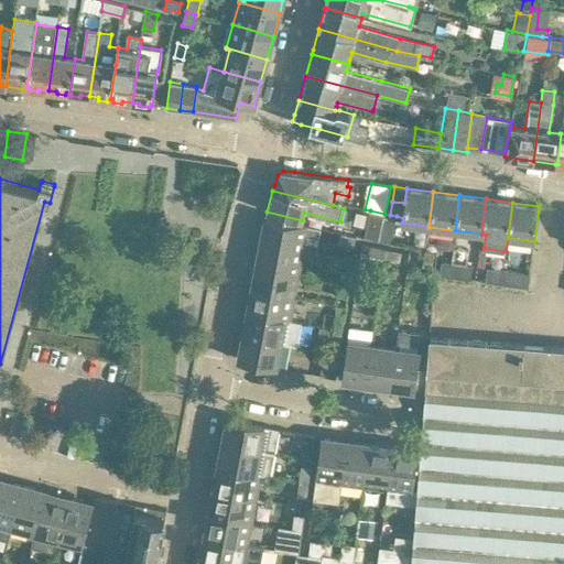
[(370,210),(365,237),(379,239),(382,224),(384,214),(370,210)]
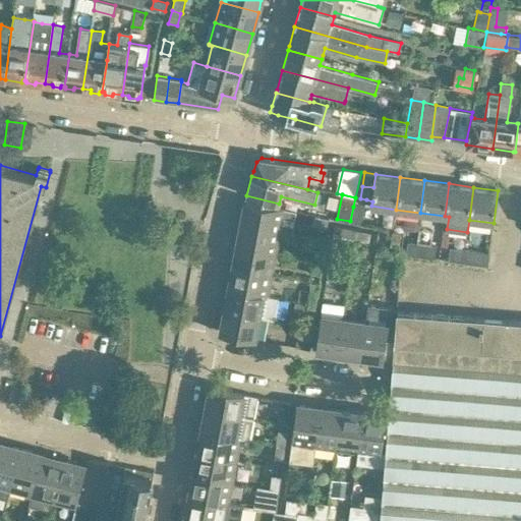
[(245,200),(243,212),(241,223),(280,231),(292,233),(296,211),(248,201),(245,200)]
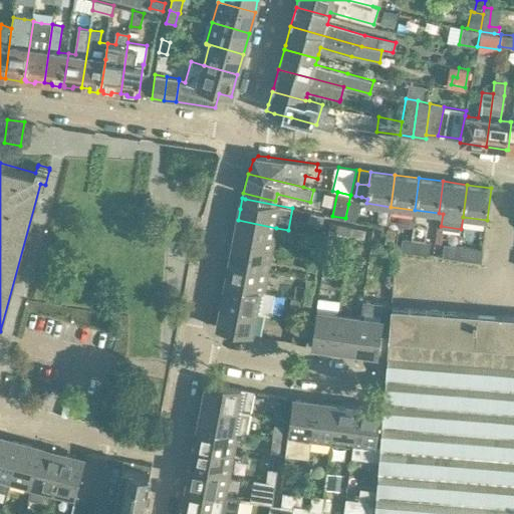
[(348,204),(345,218),(356,220),(359,206),(348,204)]
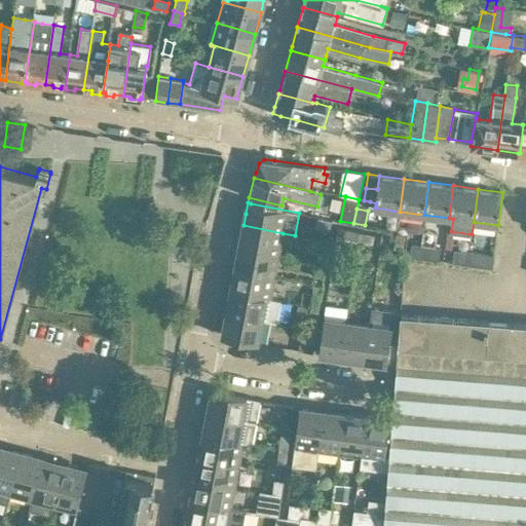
[(316,227),(331,229),(332,220),(317,217),(316,227)]
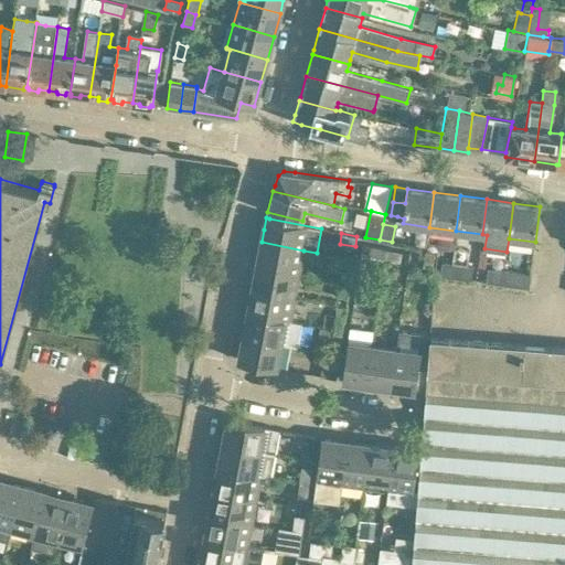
[(304,251),(262,242),(257,266),(299,274),(304,251)]
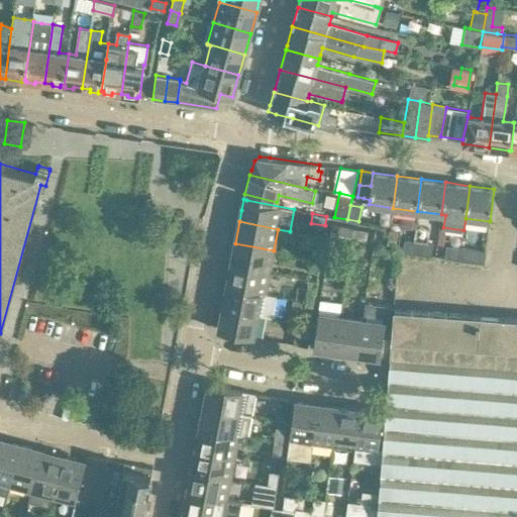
[(338,234),(352,236),(354,227),(340,225),(338,234)]
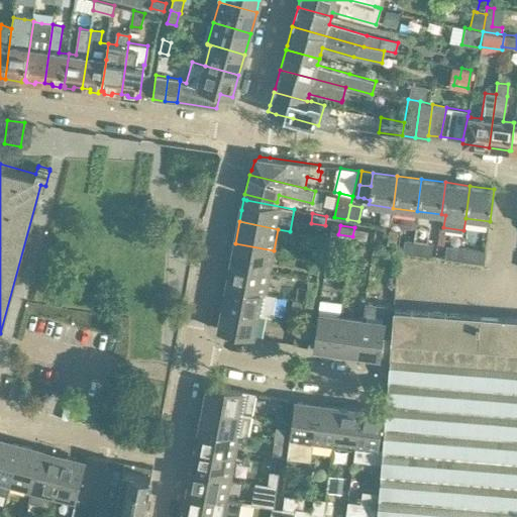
[(368,230),(354,227),(352,236),(366,239),(368,230)]
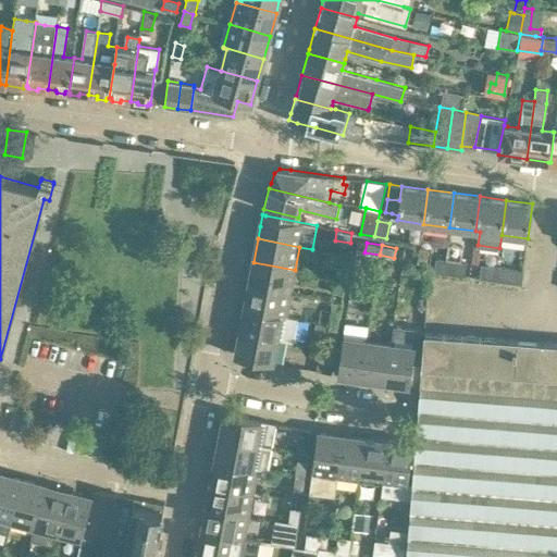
[(419,247),(418,252),(417,262),(426,263),(429,249),(419,247)]
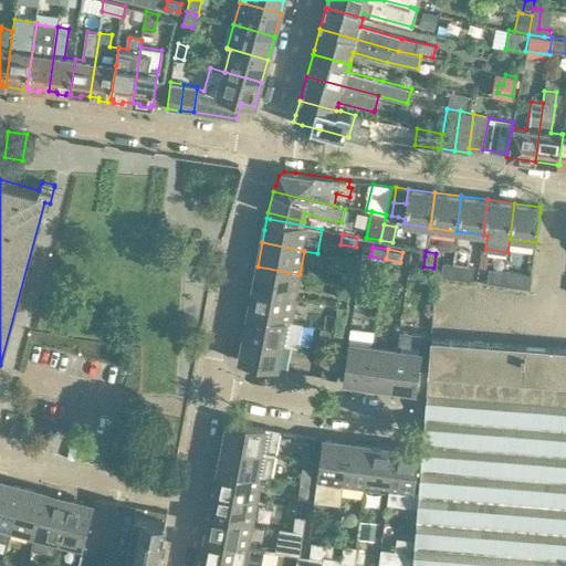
[(443,262),(441,275),(450,276),(452,263),(443,262)]
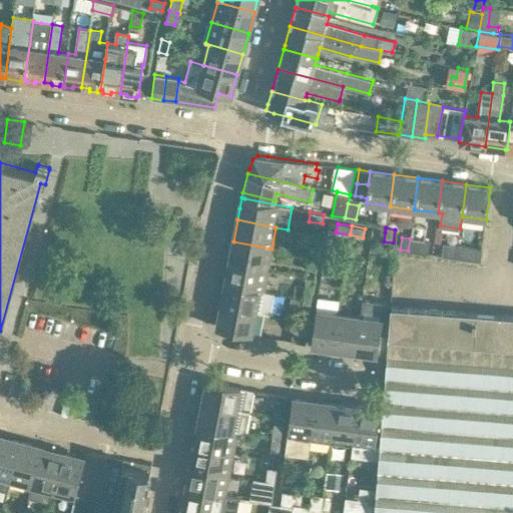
[(408,250),(428,253),(430,241),(410,238),(408,250)]
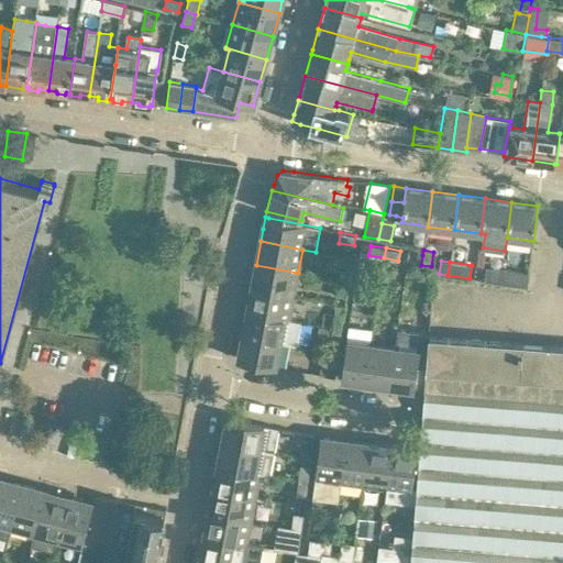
[(256,265),(252,288),(294,296),(298,273),(256,265)]
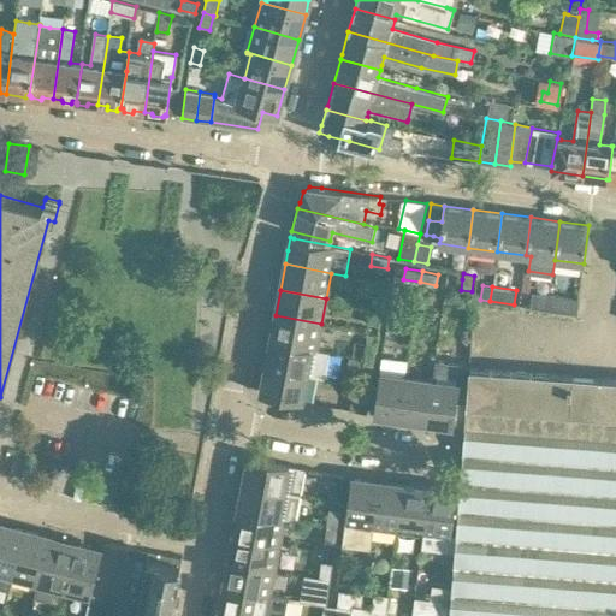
[(371,306),(381,308),(384,292),(373,290),(371,306)]
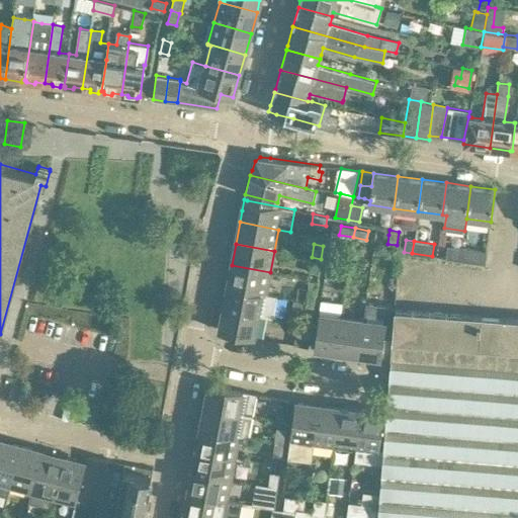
[(460,260),(462,248),(447,246),(445,258),(460,260)]
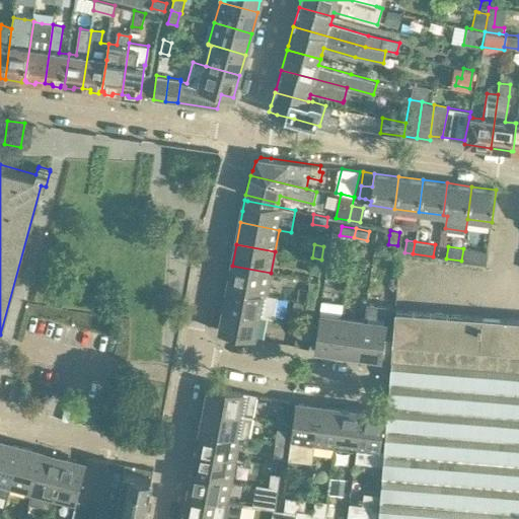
[(486,264),(488,251),(463,248),(461,261),(486,264)]
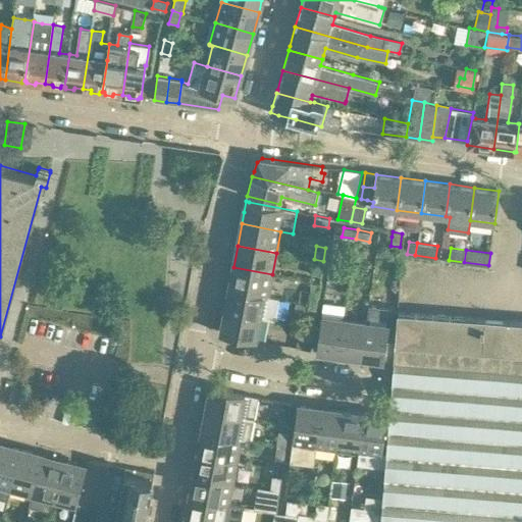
[(321,275),(323,261),(314,259),(312,273),(321,275)]
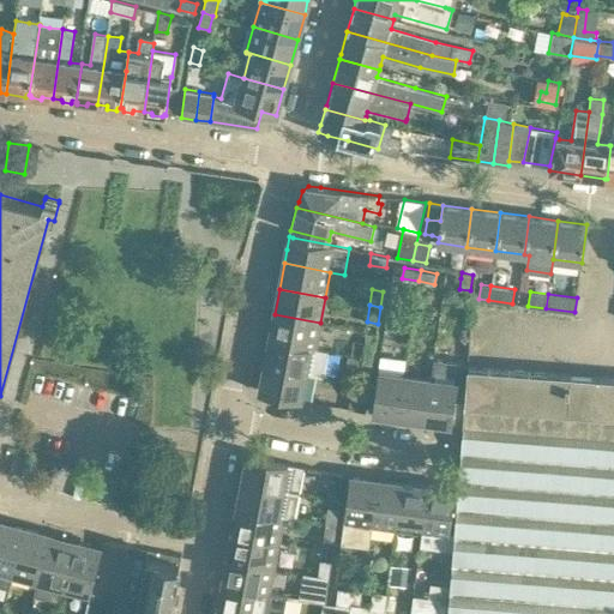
[(320,323),(275,314),(270,339),(315,348),(320,323)]
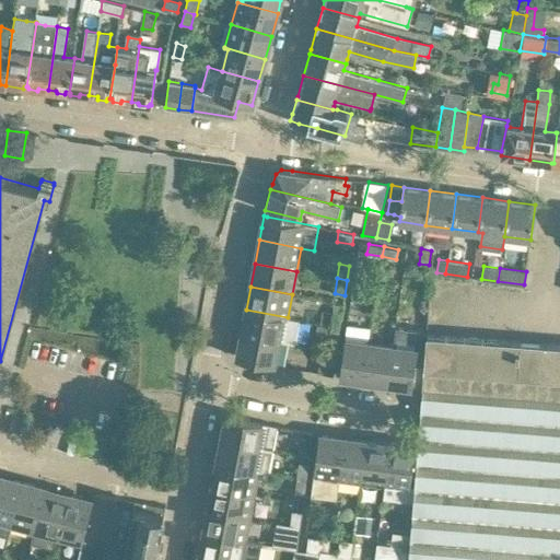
[(246,310),(242,333),(278,340),(294,343),(299,319),(288,317),(246,310)]
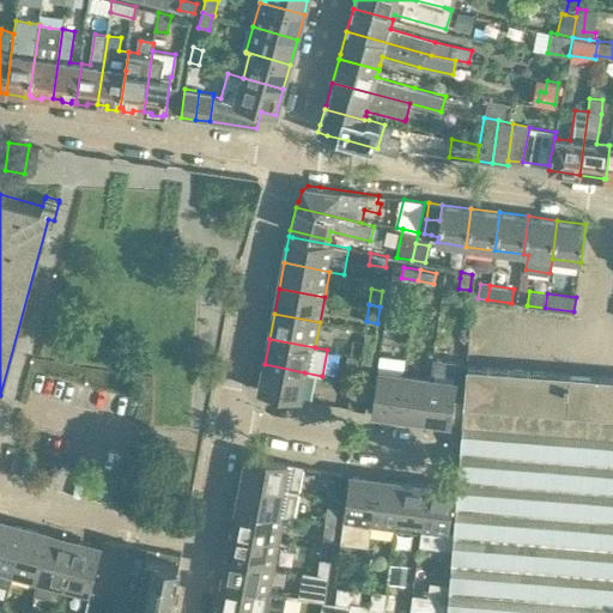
[(364,341),(362,357),(372,358),(375,343),(364,341)]
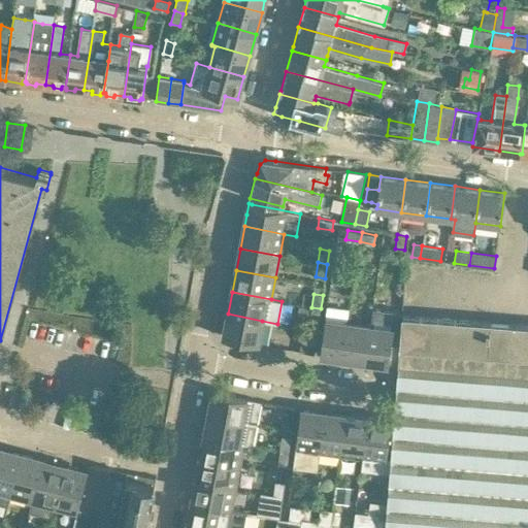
[(319,323),(319,319),(321,308),(311,307),(309,322),(319,323)]
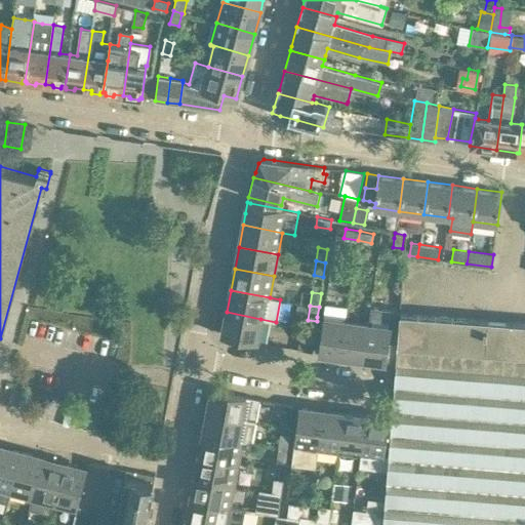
[(341,356),(347,321),(348,309),(325,306),(319,353),(341,356)]
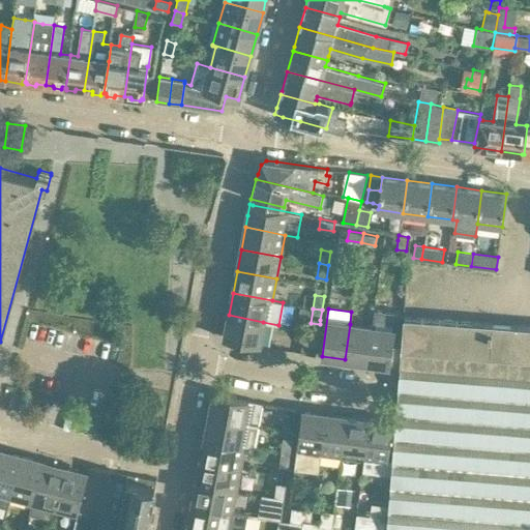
[(372,327),(366,362),(379,364),(390,365),(390,362),(390,361),(394,330),(398,314),(374,311),(372,327)]
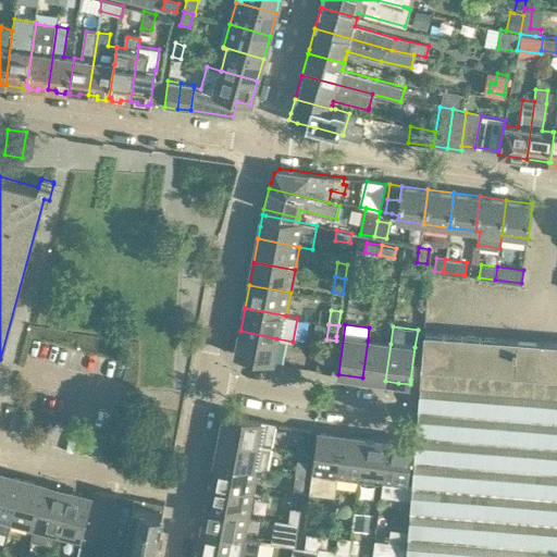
[(276,338),(240,331),(236,355),(272,362),(276,338)]
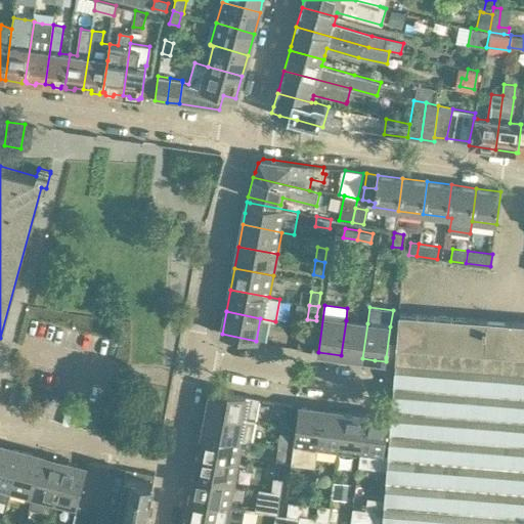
[(523,523),(523,322),(399,313),(396,359),(391,418),(388,454),(387,469),(385,504),(383,523),(523,523)]
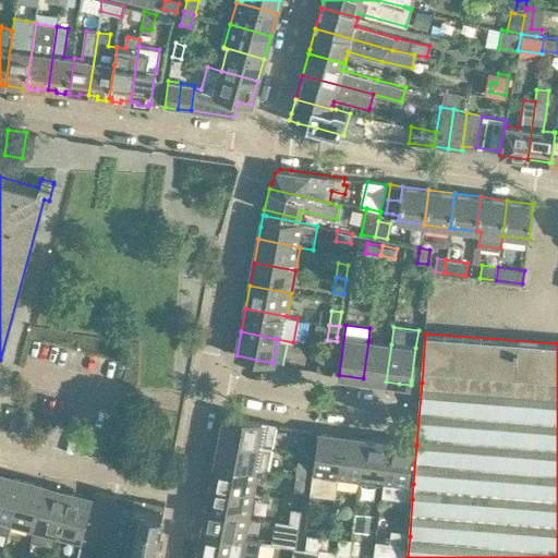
[(386,381),(391,344),(368,341),(363,378),(386,381)]
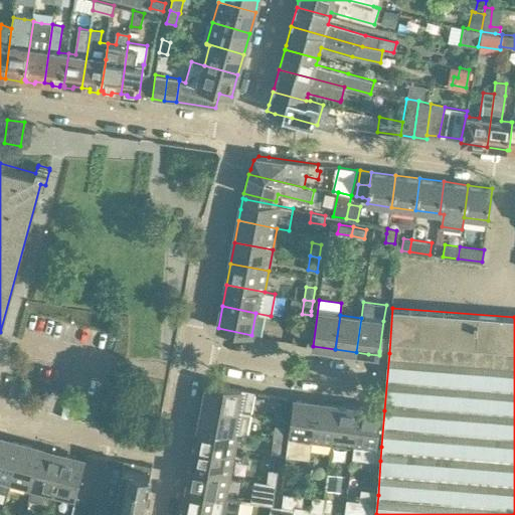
[(295,334),(293,342),(307,345),(307,344),(308,336),(295,334)]
